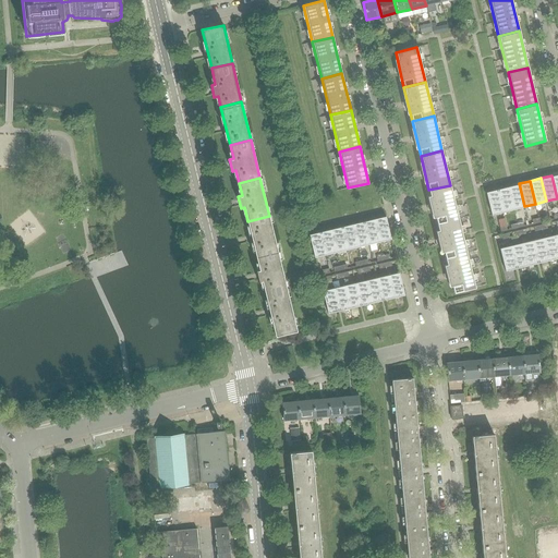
[(519,183),(508,186),(513,208),(524,206),(519,183)]
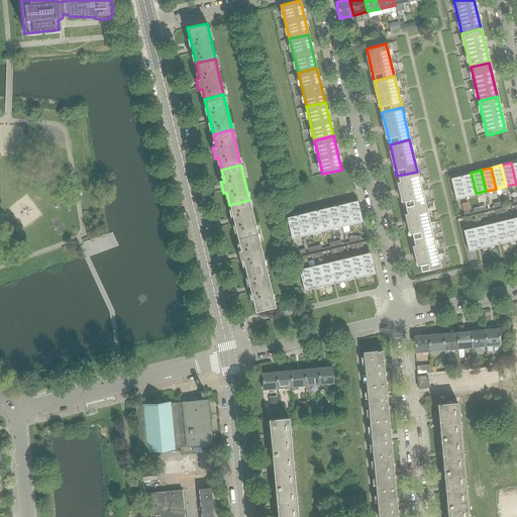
[(424,203),(417,172),(397,176),(405,208),(424,203)]
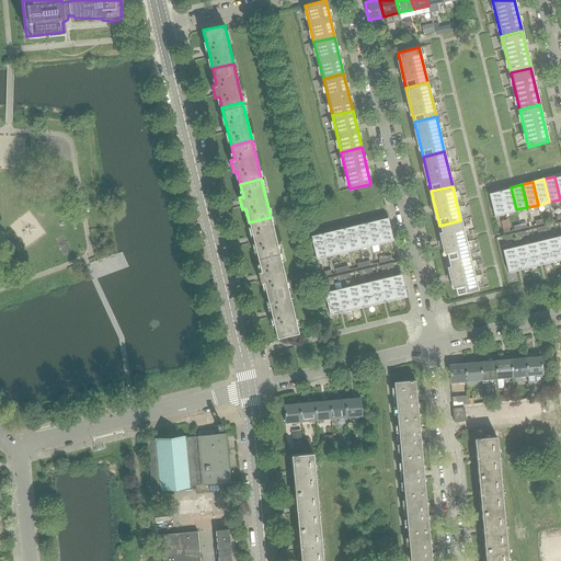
[(511,187),(500,190),(505,213),(516,209),(511,187)]
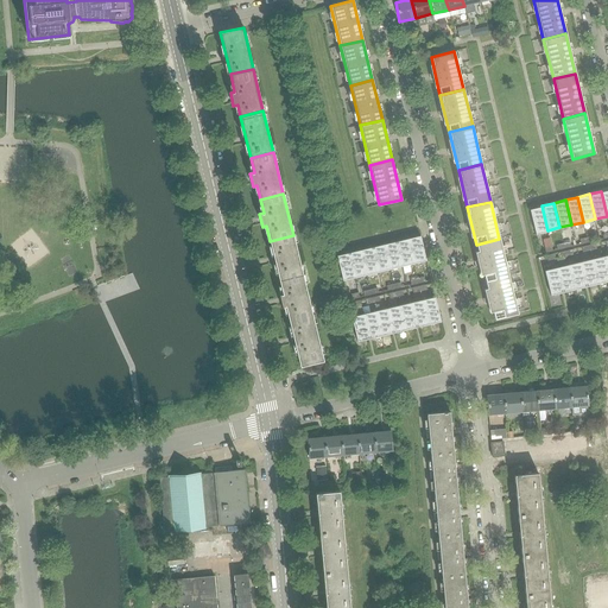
[(542,206),(530,209),(536,233),(548,230),(542,206)]
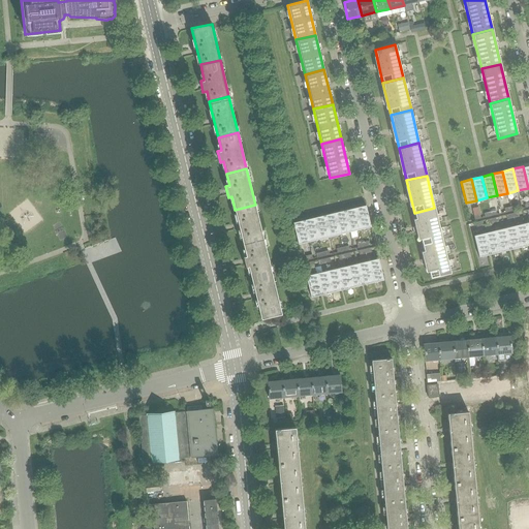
[(263,241),(255,205),(235,210),(244,246),(263,241)]
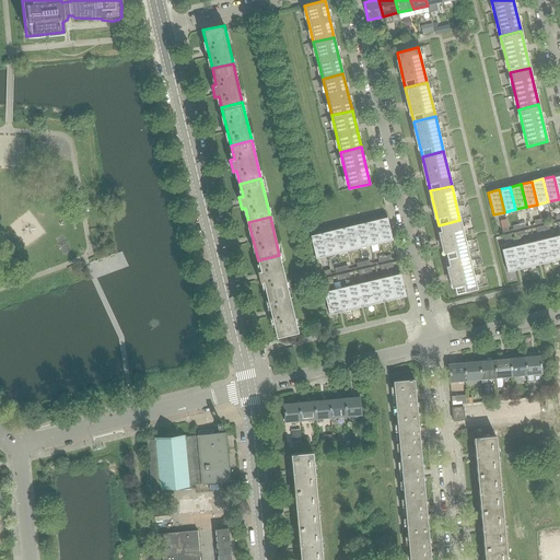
[(386,218),(374,220),(380,243),(392,241),(386,218)]
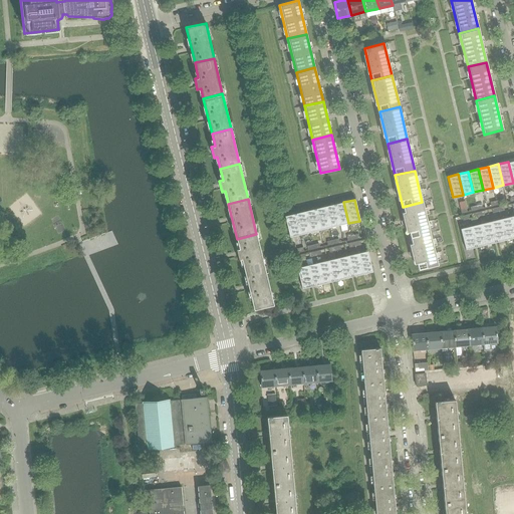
[(343,202),(333,205),(338,226),(348,223),(343,202)]
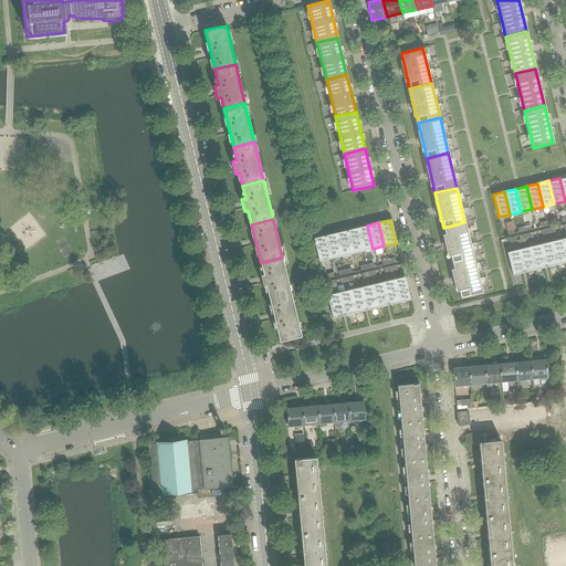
[(443,228),(451,262),(473,258),(464,222),(443,228)]
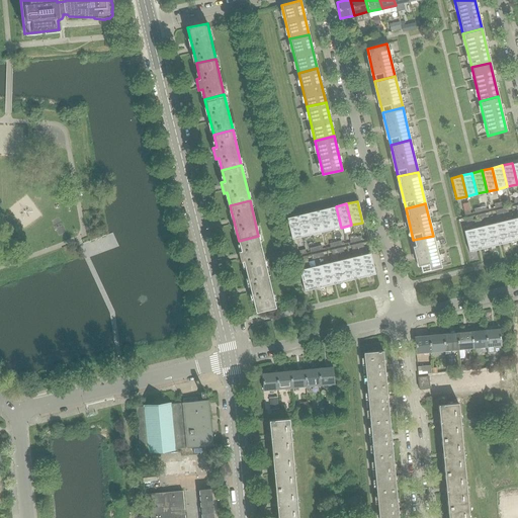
[(336,206),(327,208),(331,230),(341,228),(336,206)]
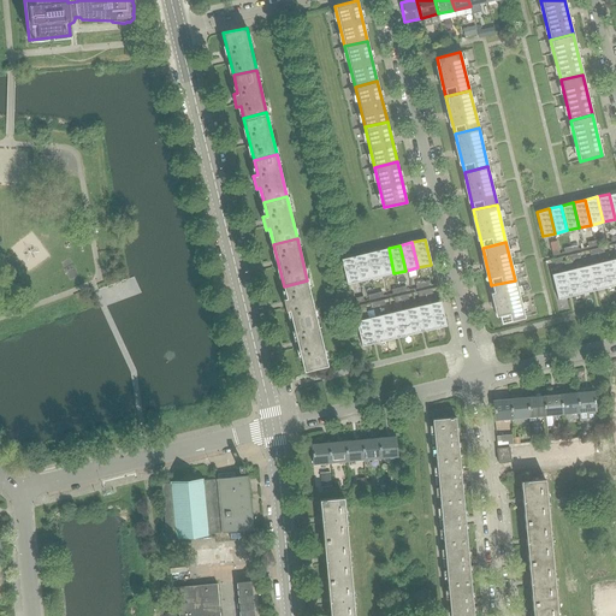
[(389,248),(377,252),(383,277),(394,273),(389,248)]
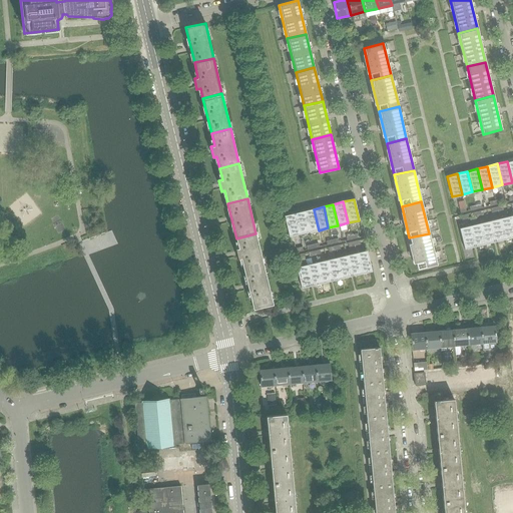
[(314,209),(304,211),(309,232),(319,230),(314,209)]
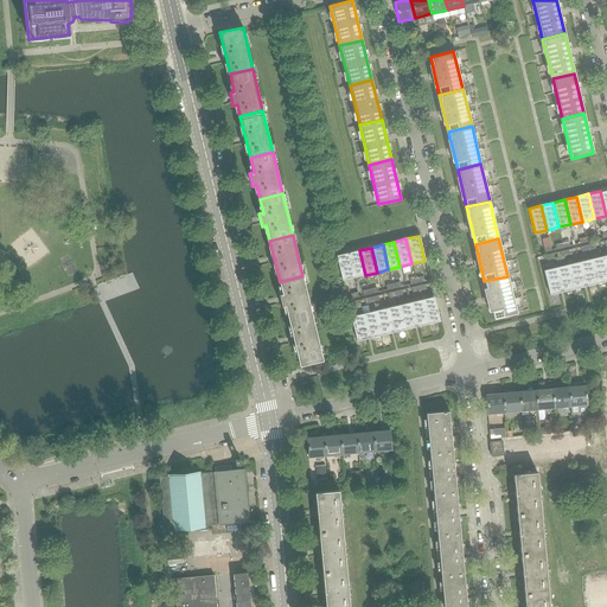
[(359,250),(347,254),(353,279),(365,275),(359,250)]
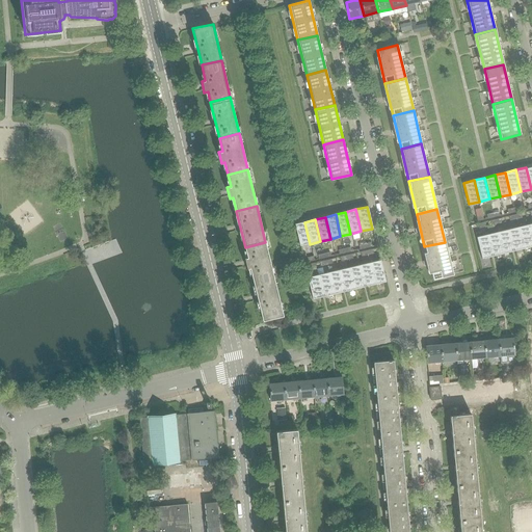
[(310,244),(304,222),(293,224),(298,246),(310,244)]
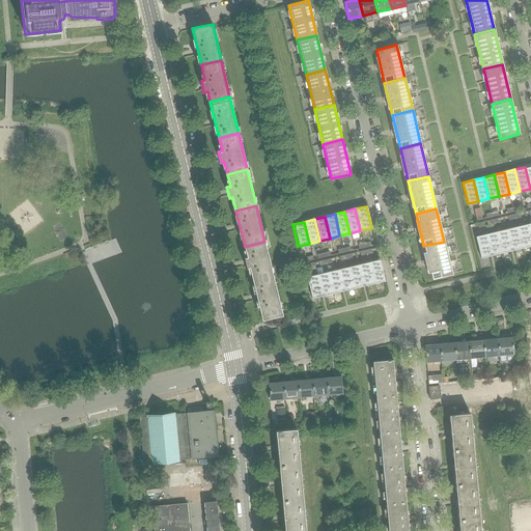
[(530,240),(527,224),(516,227),(522,248),(530,246),(530,240)]
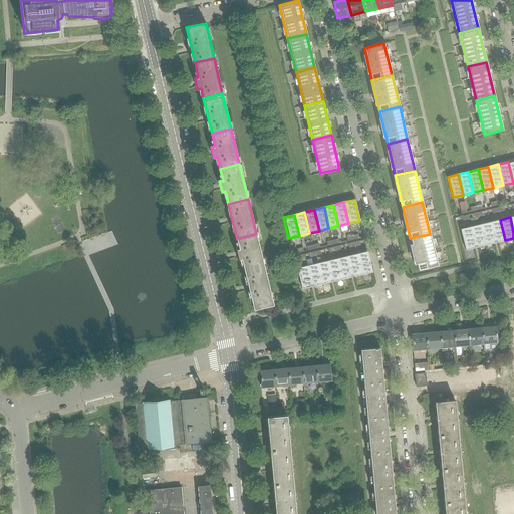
[(500,220),(491,222),(495,243),(505,240),(500,220)]
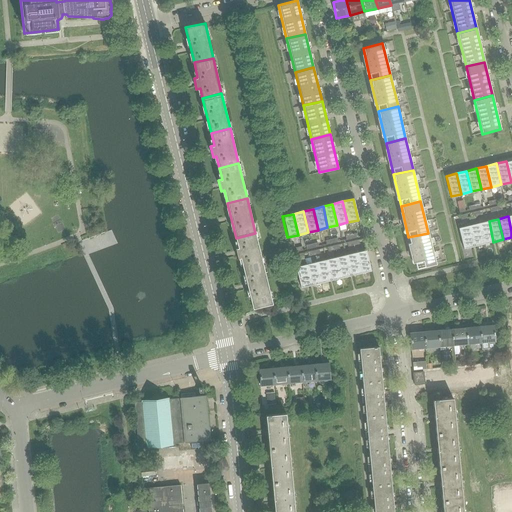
[(489,221),(479,223),(484,244),(493,242),(489,221)]
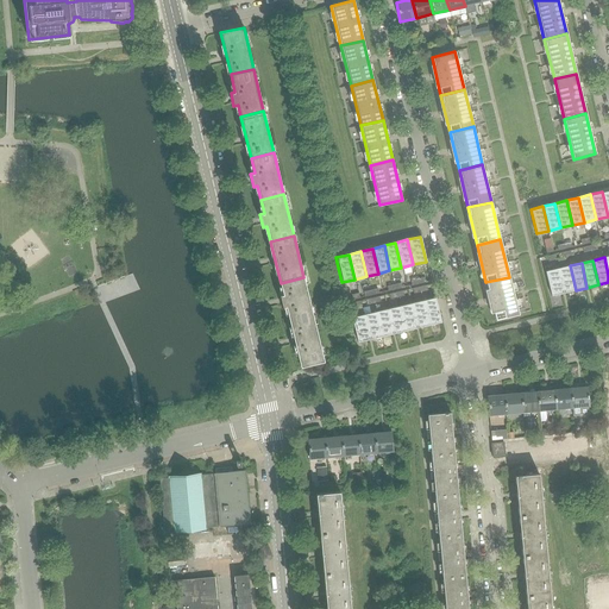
[(570,265),(558,269),(564,294),(576,290),(570,265)]
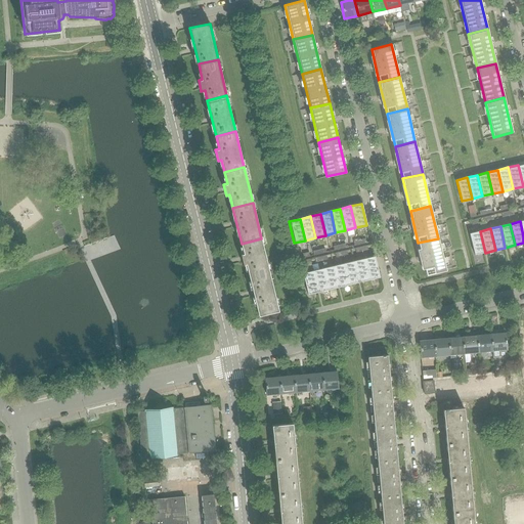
[(480,231),(469,234),(474,255),(485,253),(480,231)]
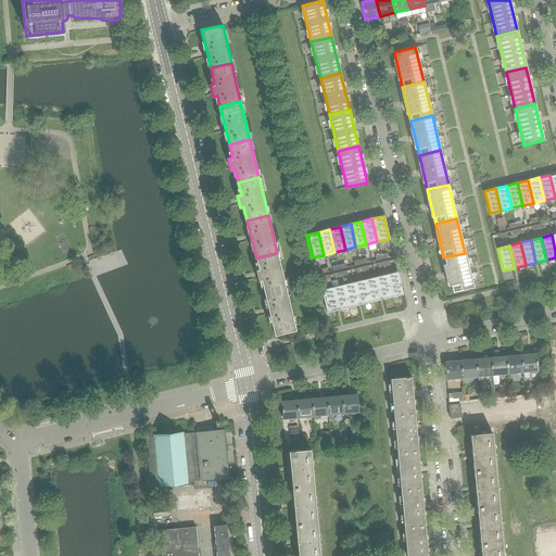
[(262,280),(266,297),(287,292),(277,253),(256,258),(258,268),(255,269),(257,281),(262,280)]
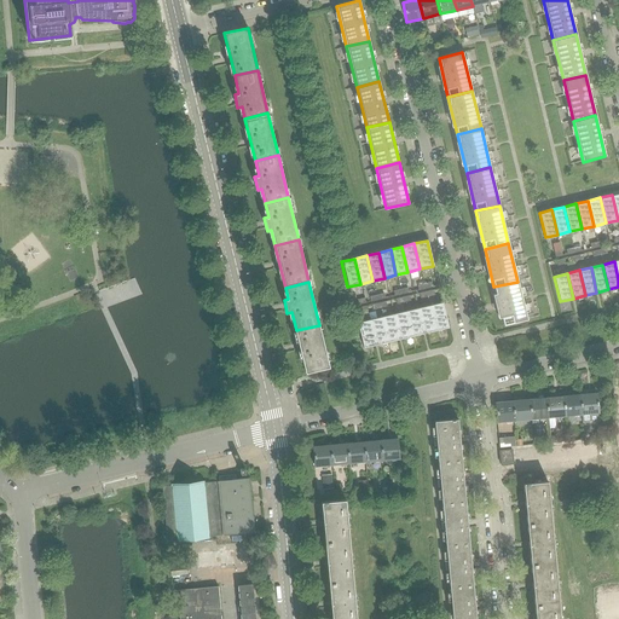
[(493,287),(503,325),(527,319),(518,282),(493,287)]
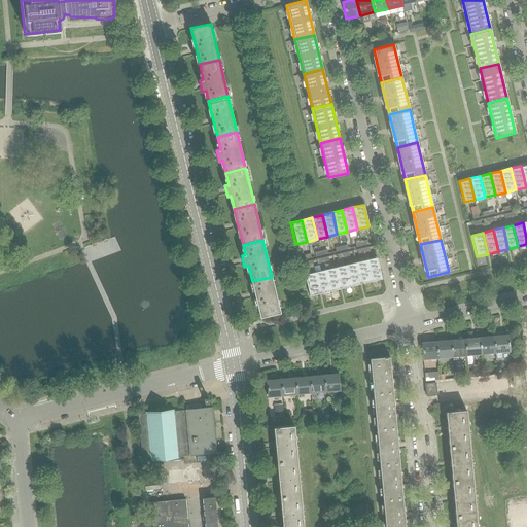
[(376,258),(365,261),(370,282),(381,280),(376,258)]
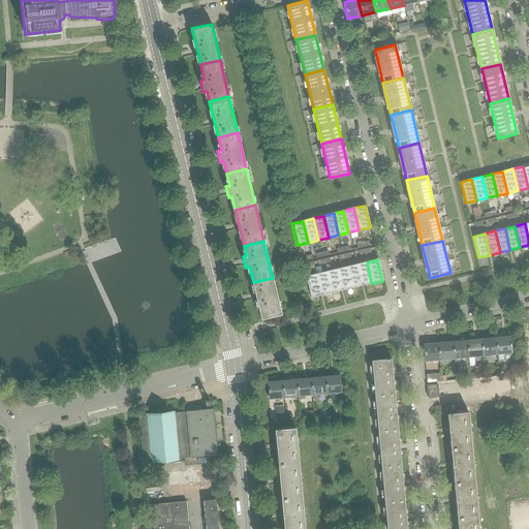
[(367,262),(356,265),(362,286),(371,283),(367,262)]
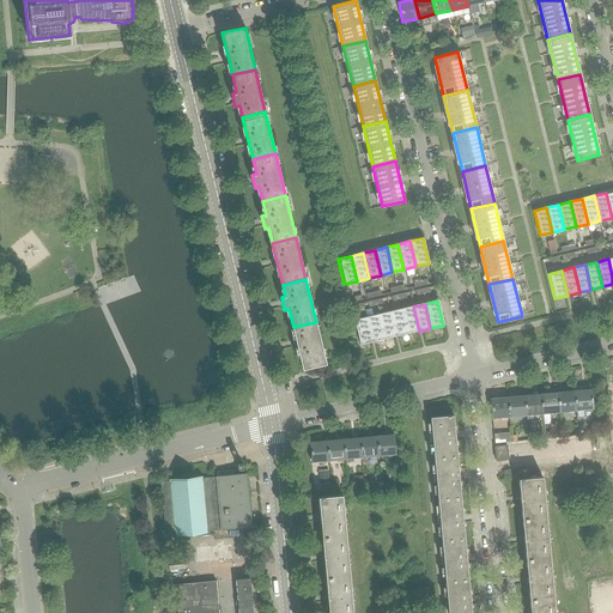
[(413,307),(401,310),(407,334),(419,332),(413,307)]
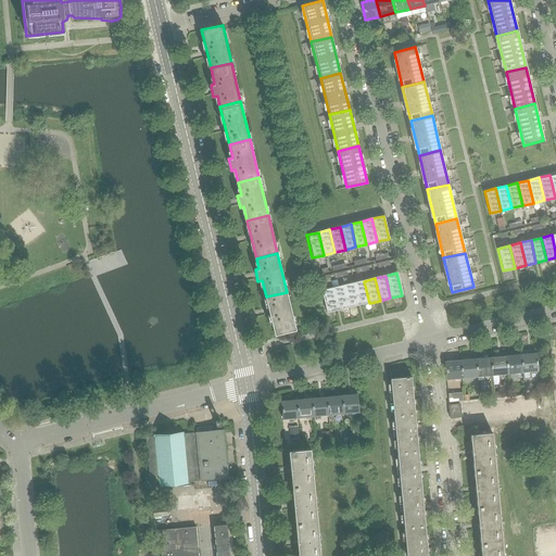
[(364,281),(353,283),(358,306),(369,303),(364,281)]
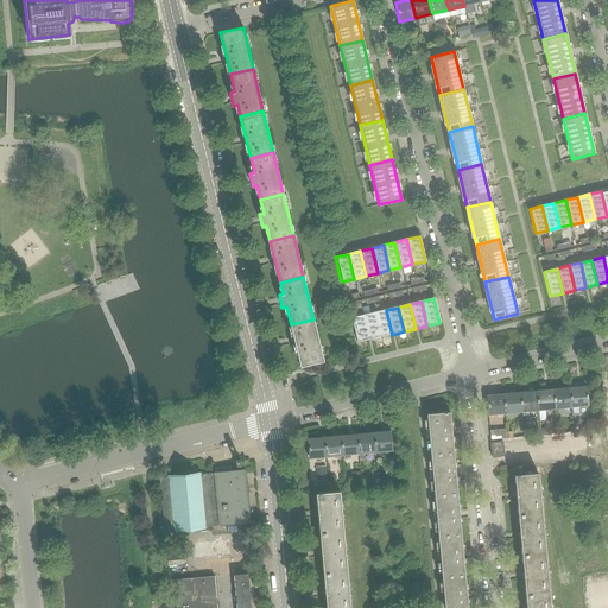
[(386,310),(374,312),(380,337),(392,335),(386,310)]
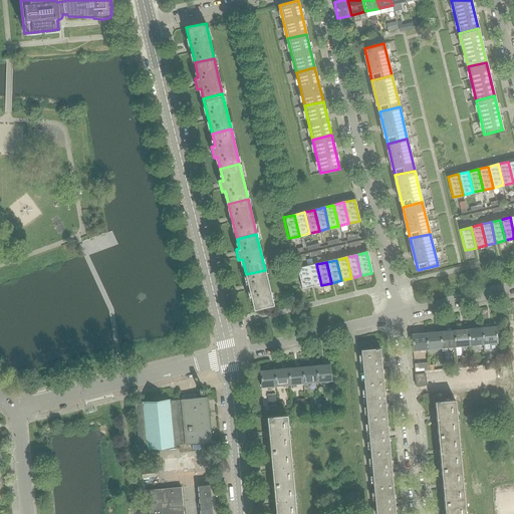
[(316,264),(306,267),(311,288),(321,285),(316,264)]
